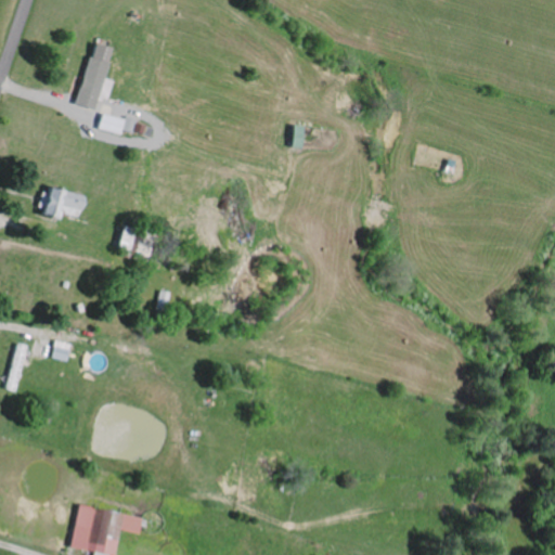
[(71,105),(89,111),(92,99),(102,101),(107,82),(98,79),(106,49),(88,43),(71,105)]
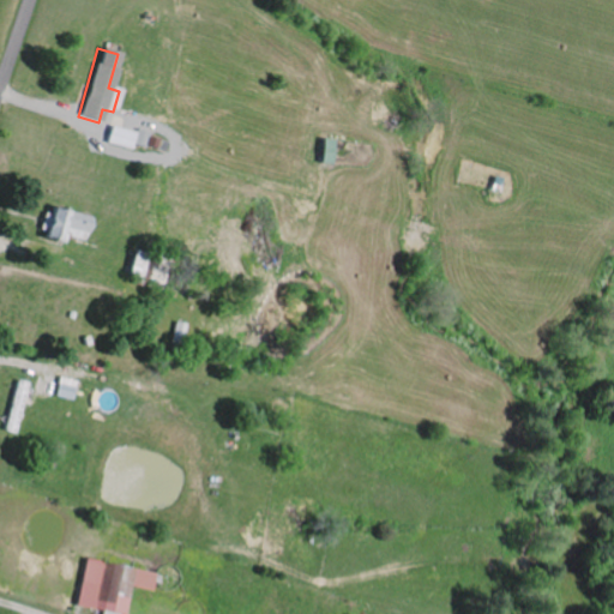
[(150,134),(134,130),(133,133),(108,126),(103,143),(128,150),(131,144),(146,149),(150,134)]
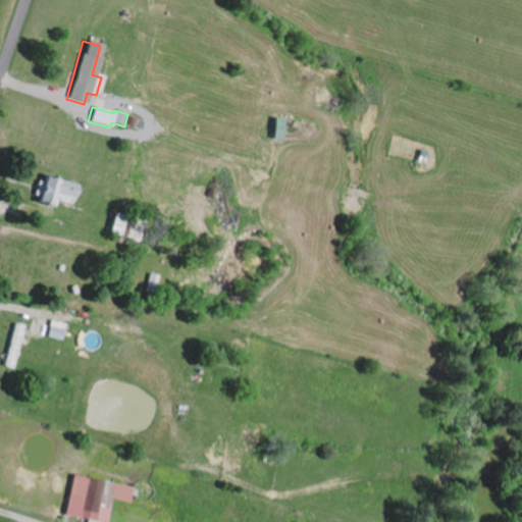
[(55,208),(57,201),(72,205),(77,186),(43,176),(36,203),(55,208)]
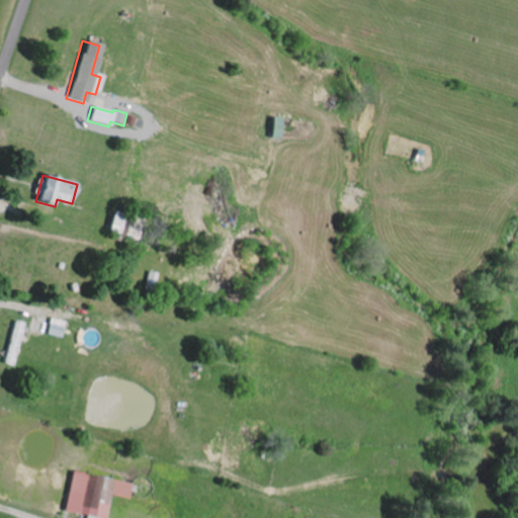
[(63,337),(65,321),(50,319),(48,335),(63,337)]
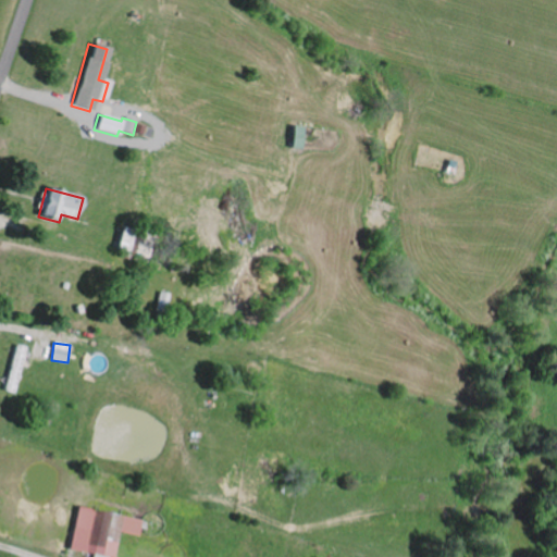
[(27,348),(16,345),(8,380),(19,382),(27,348)]
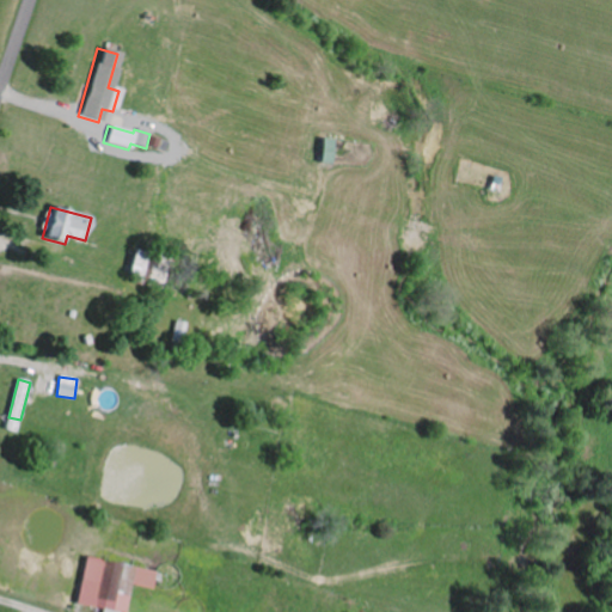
[(77,606),(106,611),(124,611),(130,585),(154,589),(158,573),(86,558),(77,606)]
